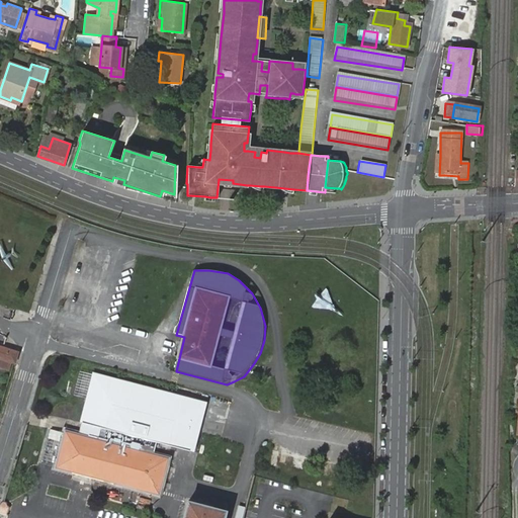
[(21,351),(0,344),(0,367),(9,371),(12,362),(16,364),(21,351)]
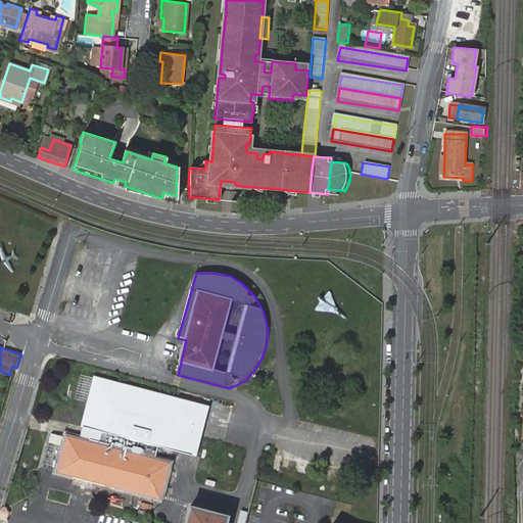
[(210,407),(95,376),(82,426),(198,457),(210,407)]
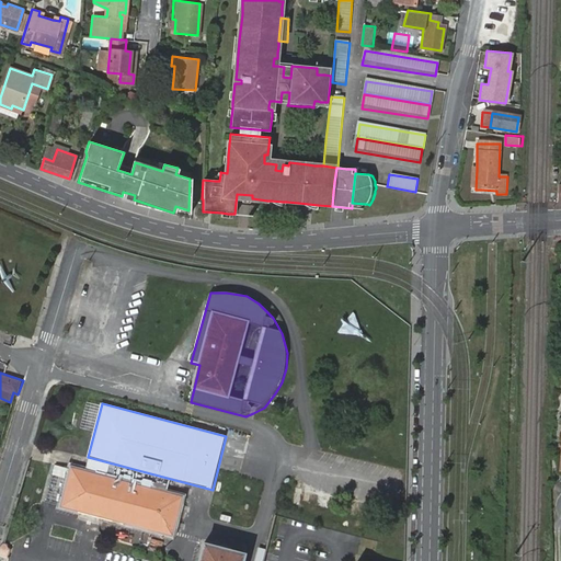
[(186,496),(70,466),(60,506),(175,538),(186,496)]
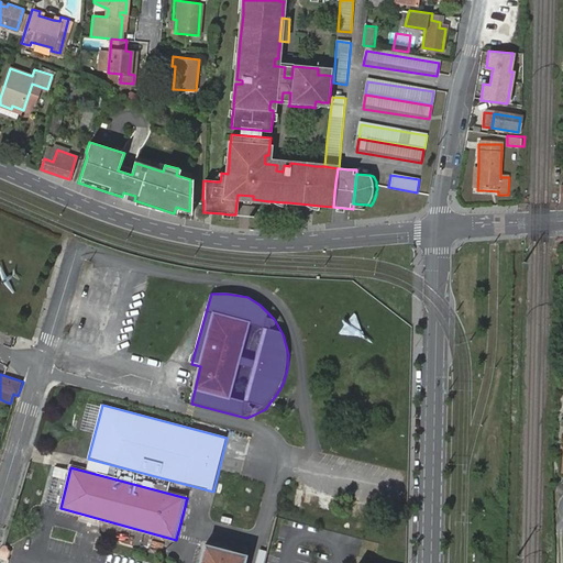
[(247,562),(250,555),(207,544),(201,562),(247,562)]
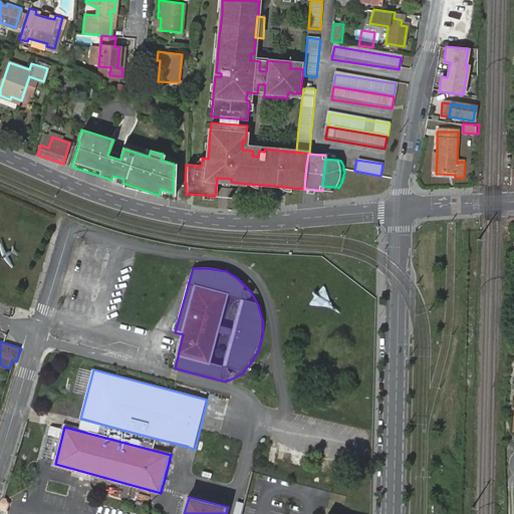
All buildings are outlined.
